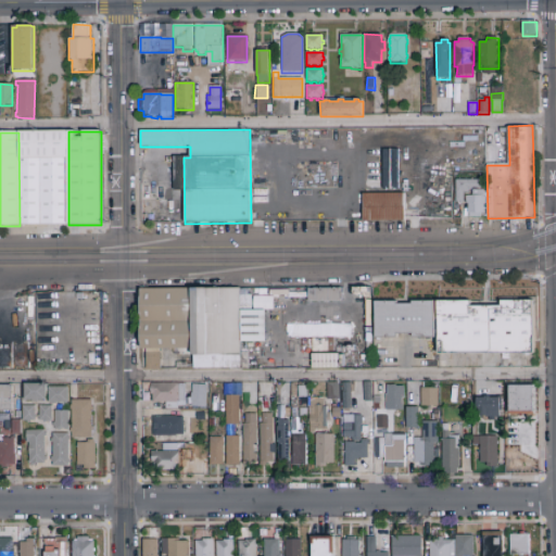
[(22,225),(21,133),(67,133),(67,159),(65,159),(65,225),(22,225)]
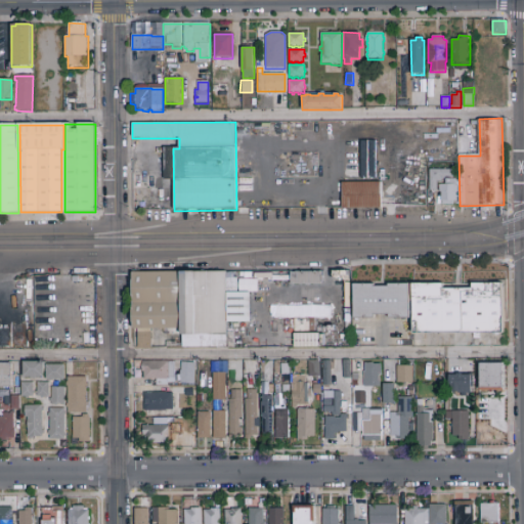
[(361,180),(361,141),(376,141),(377,179),(361,180)]
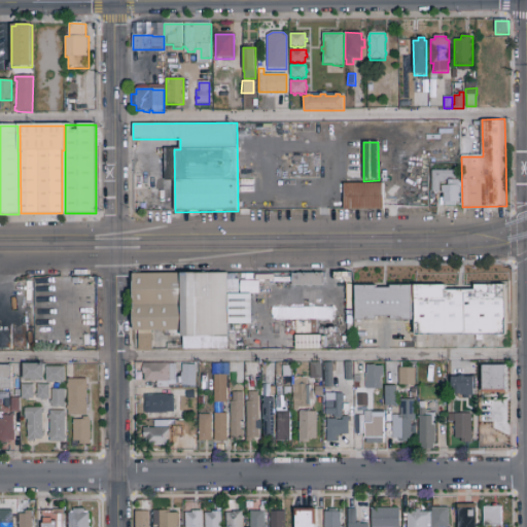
[(308,171),(308,155),(318,155),(318,171),(308,171)]
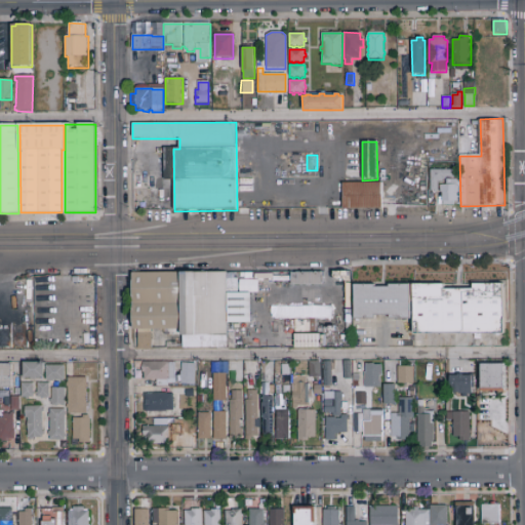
[(292,171),(282,171),(281,157),(291,156),(292,171)]
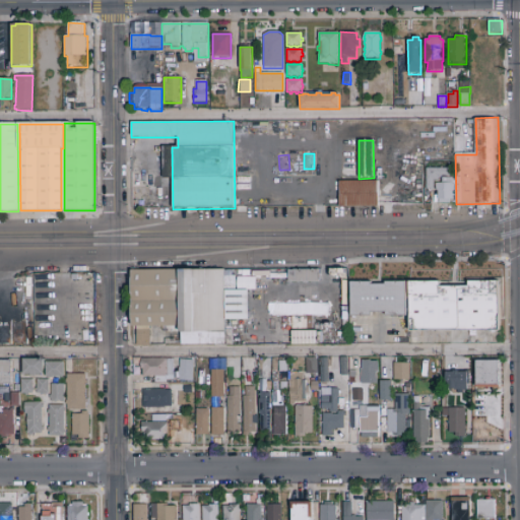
[(293,170),(291,154),(302,154),(303,169),(293,170)]
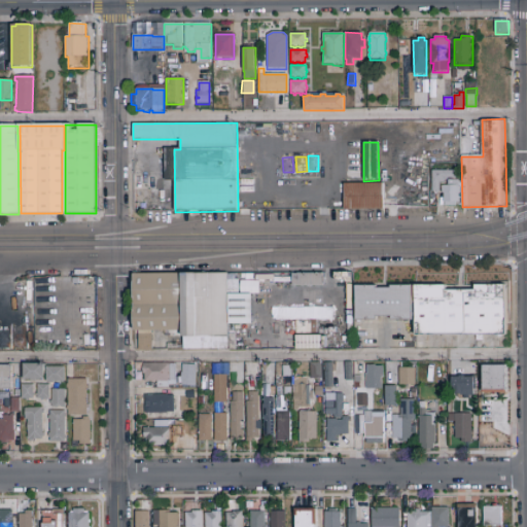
[(440,191),(432,191),(432,171),(456,171),(456,178),(446,178),(446,180),(445,180),(445,183),(440,183),(440,191)]
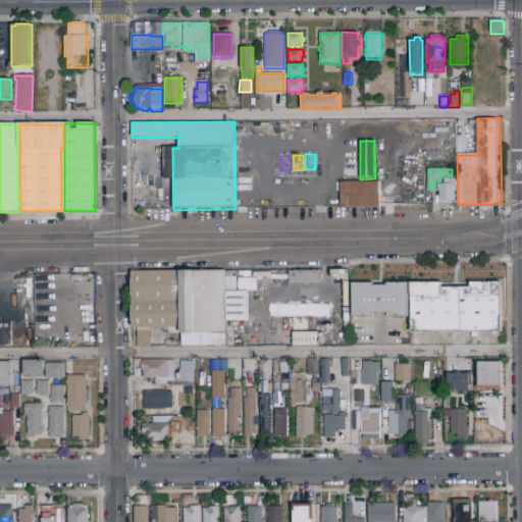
[(437,185),(441,185),(441,178),(455,178),(455,180),(456,180),(456,181),(455,181),(455,186),(456,186),(456,193),(455,193),(455,201),(453,201),(453,204),(440,204),(440,201),(439,201),(439,192),(437,192),(437,185)]
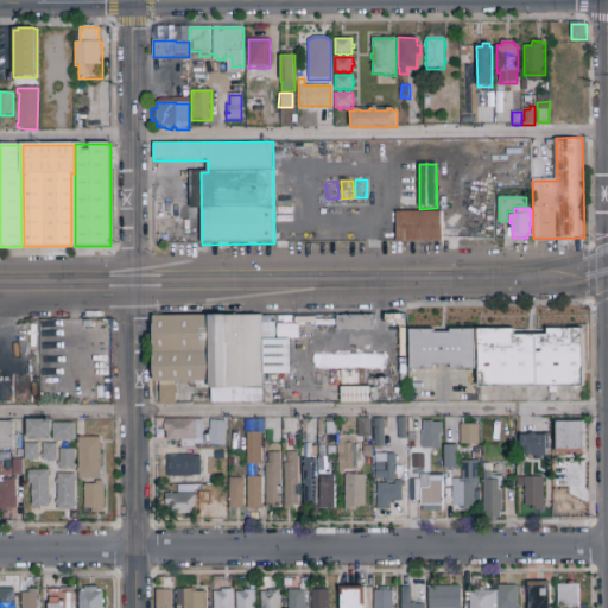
[(439,241),(398,242),(398,211),(439,211),(443,211),(443,241),(439,241)]
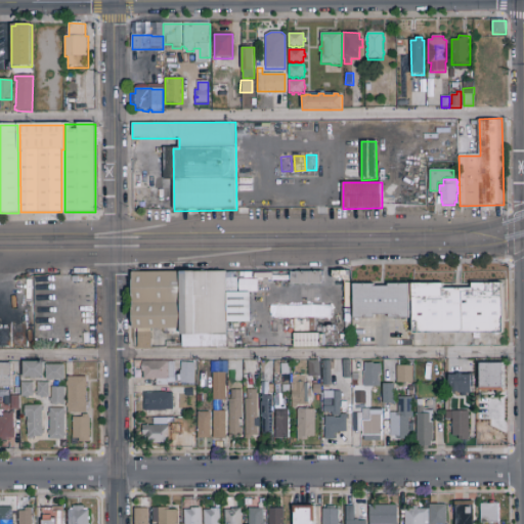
[(289,282),(320,284),(320,270),(289,270),(289,282)]
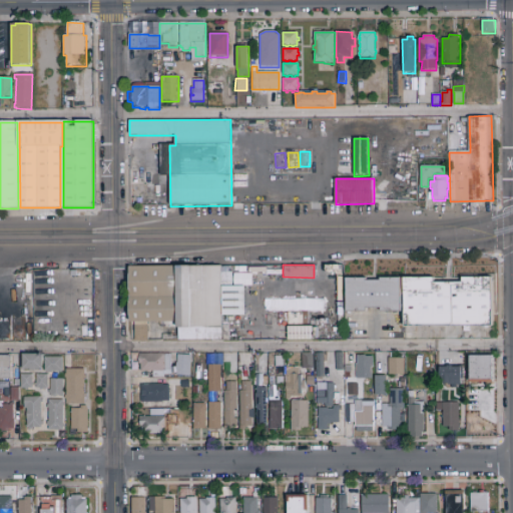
[(222,327),(222,341),(179,341),(179,329),(160,329),(160,323),(148,323),(148,342),(135,342),(135,323),(131,322),(131,267),(179,267),(179,266),(222,266),(221,287),(245,287),(245,316),(222,316),(222,327)]
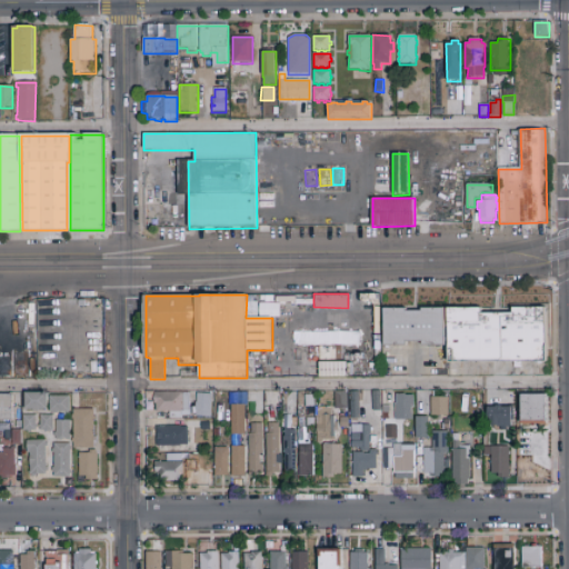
[(246,315),(255,315),(255,295),(246,295),(246,315)]
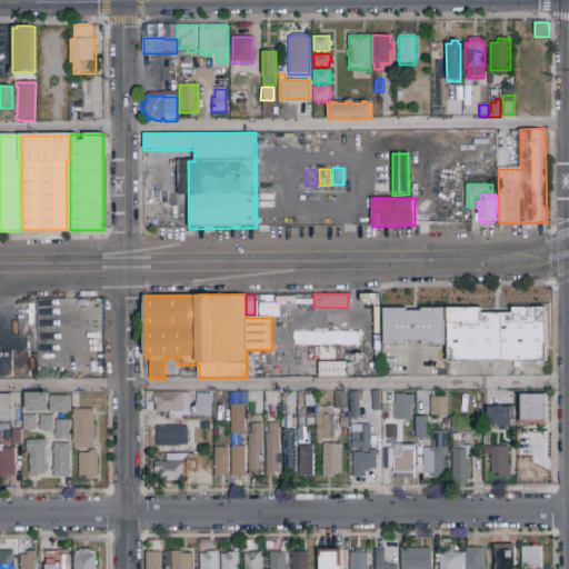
[(448,361),(447,308),(481,308),(481,313),(512,313),(512,308),(546,308),(546,361),(448,361)]
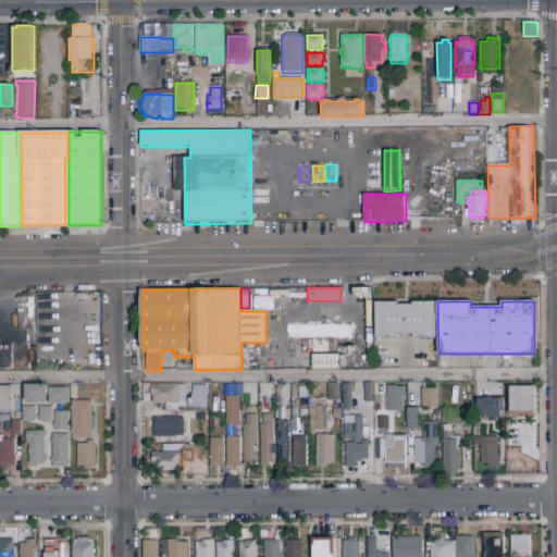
[(376,338),(375,302),(398,302),(399,305),(413,305),(413,302),(436,302),(436,338),(415,339),(413,335),(398,335),(398,338),(376,338)]
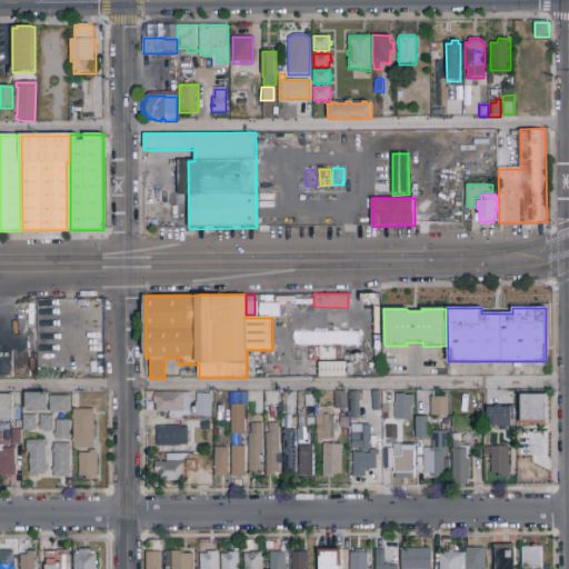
[(380,341),(367,341),(367,320),(381,320),(380,341)]
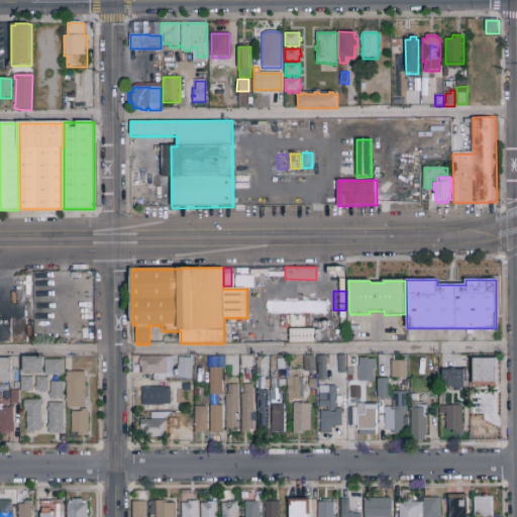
[(290,312),(309,311),(308,298),(290,299),(290,312)]
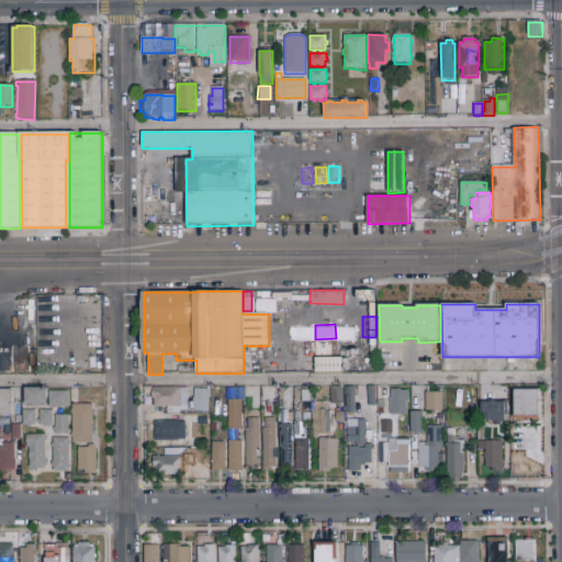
[(314,371),(340,371),(340,357),(314,357),(314,371)]
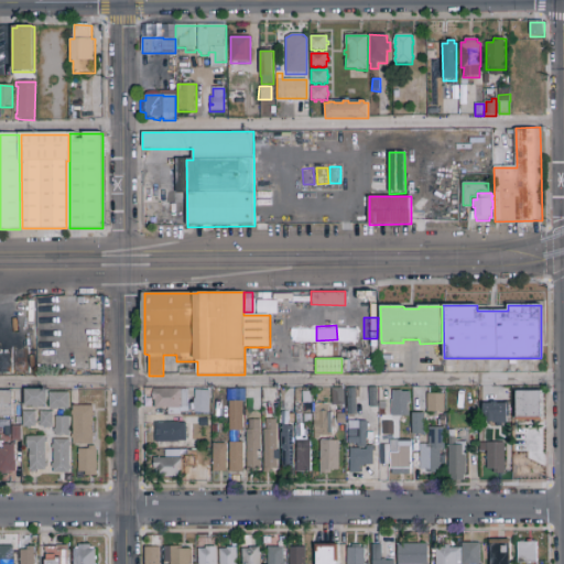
[(370,409),(369,388),(377,388),(378,409),(370,409)]
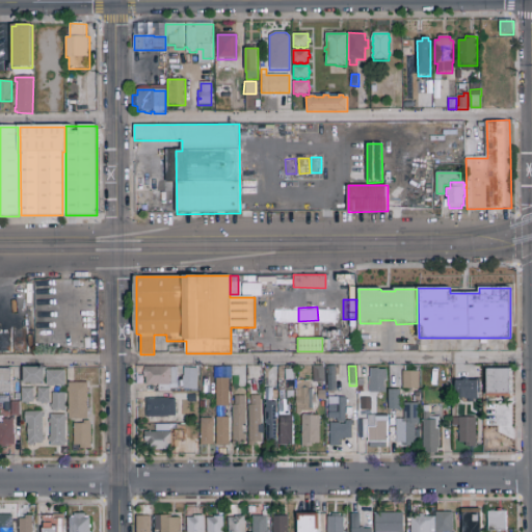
[(45,386),(25,386),(25,383),(23,383),(23,379),(21,379),(21,373),(24,373),(24,367),(45,368),(45,386)]
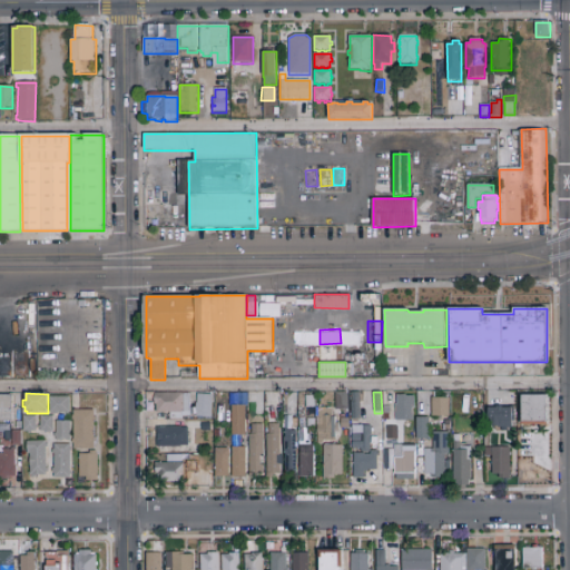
[(190,412),(183,412),(183,420),(169,420),(169,413),(156,413),(156,403),(155,403),(155,393),(190,393),(190,412)]
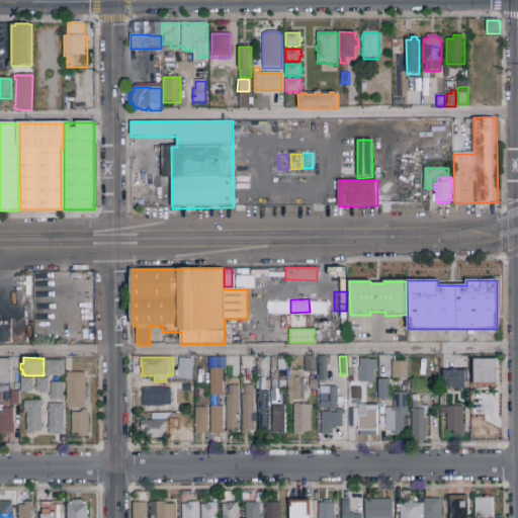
[(317,372),(305,372),(305,357),(317,357),(317,372)]
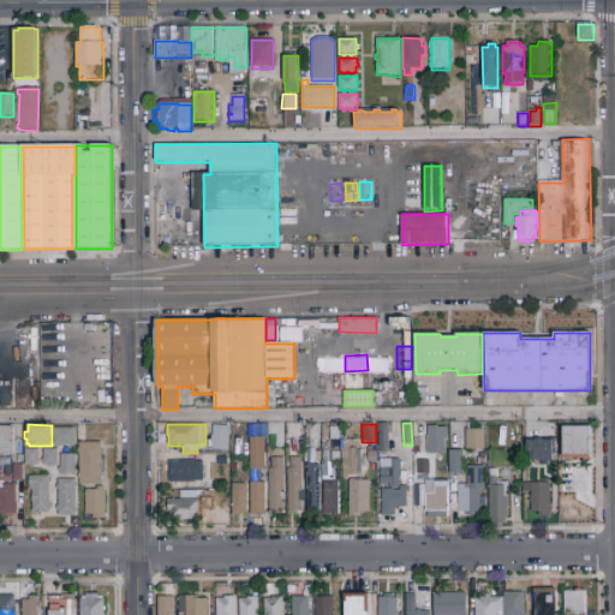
[(380,453),(378,424),(389,424),(389,434),(388,434),(388,453),(380,453)]
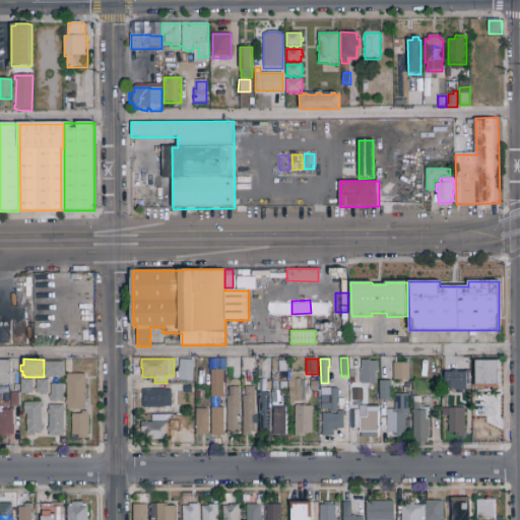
[(193,382),(179,381),(180,376),(178,376),(179,369),(180,369),(180,360),(194,361),(193,382)]
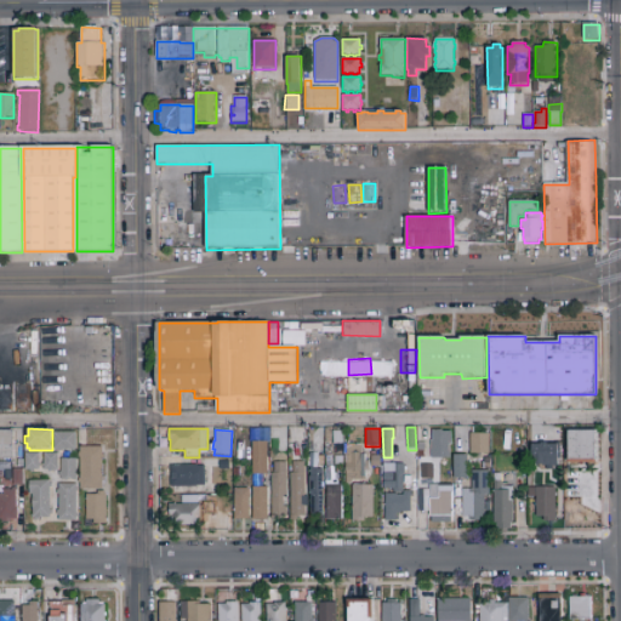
[(268,476),(252,476),(252,442),(260,442),(260,431),(269,431),(269,443),(268,443),(268,476)]
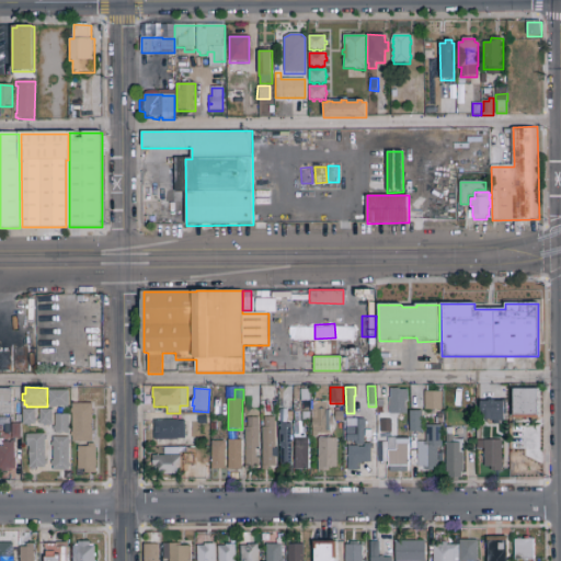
[(407,414),(389,414),(389,398),(391,398),(391,389),(400,389),(400,390),(408,390),(408,402),(407,402),(407,414)]
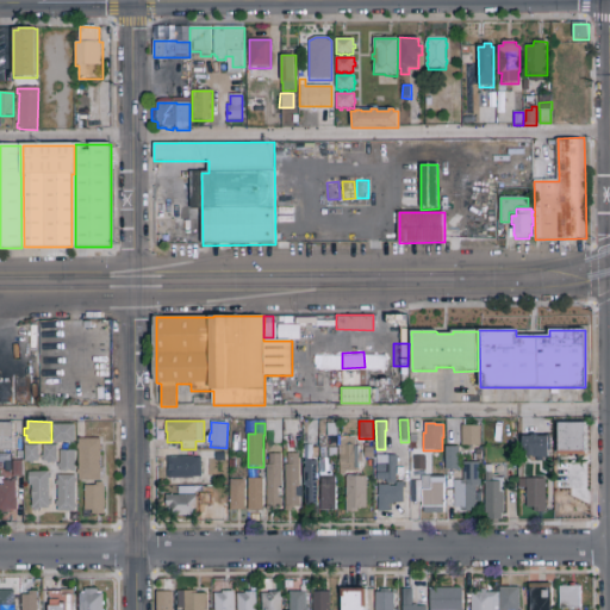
[(13,452),(0,452),(0,424),(13,424),(13,452)]
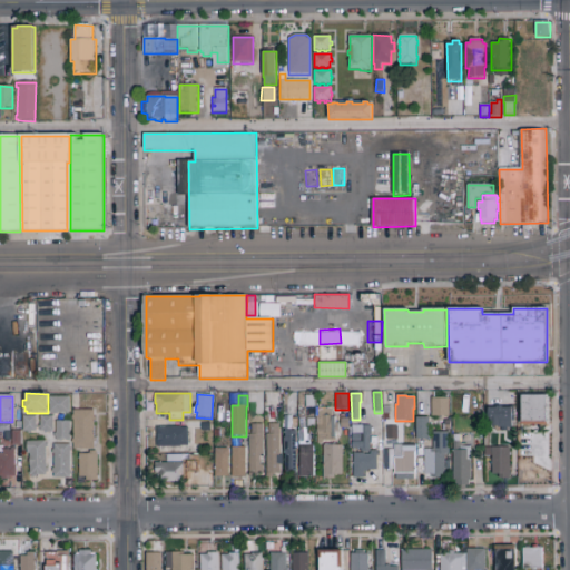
[(315,409),(306,409),(305,396),(314,396),(315,409)]
